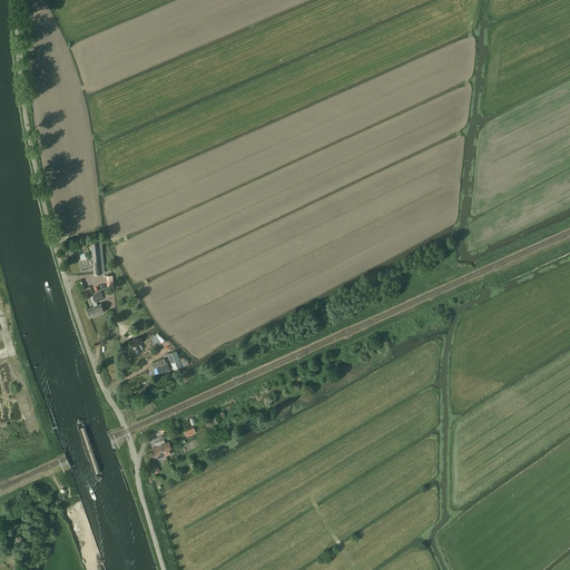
[(101,239),(90,241),(92,257),(104,256),(101,239)]
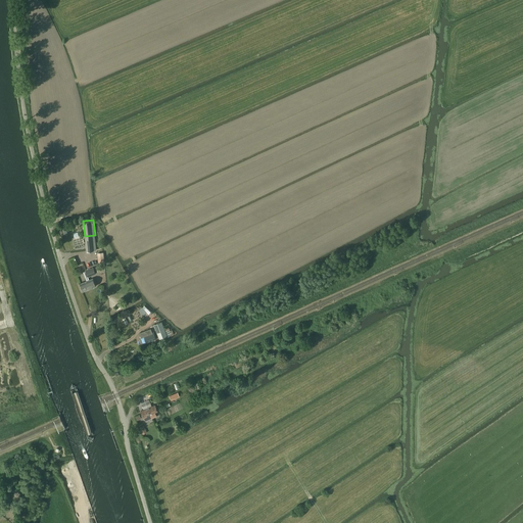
[(93,268),(85,271),(88,277),(91,276),(95,274),(94,271),(93,268)]
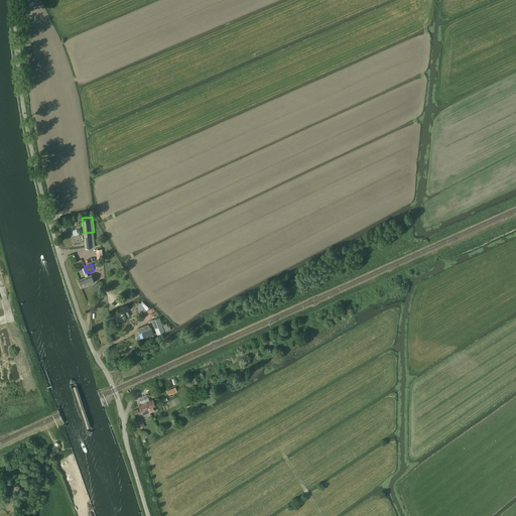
[(79,280),(82,287),(95,282),(92,274),(79,280)]
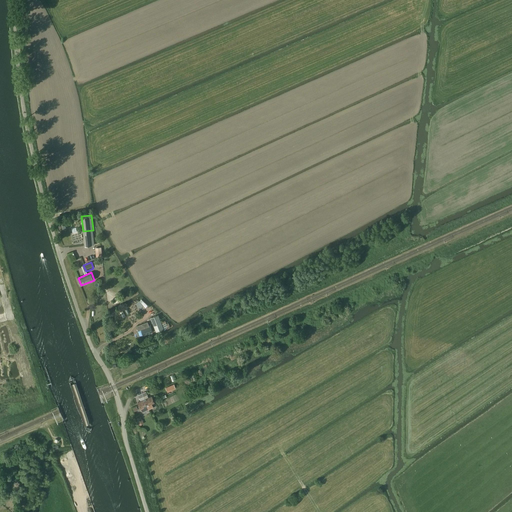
[(141,299),(139,301),(146,307),(148,305),(141,299)]
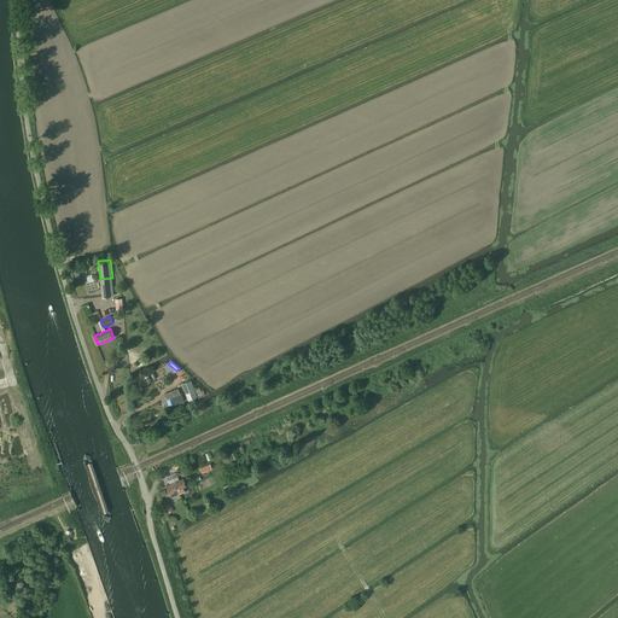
[(191,380),(181,384),(188,401),(198,397),(198,398),(205,396),(202,386),(194,389),(191,380)]
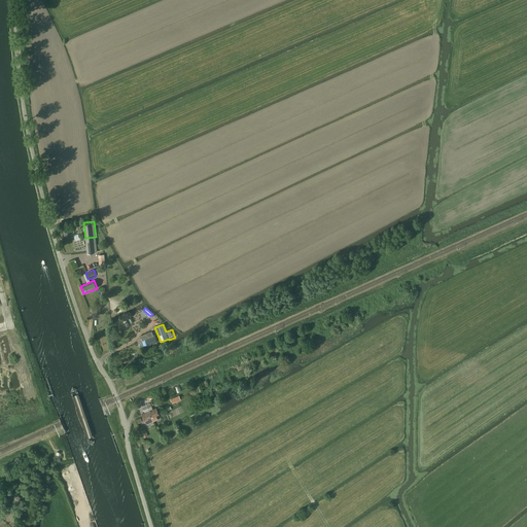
[(151,331),(141,336),(142,340),(141,342),(143,348),(148,346),(147,345),(156,342),(155,337),(153,338),(151,331)]
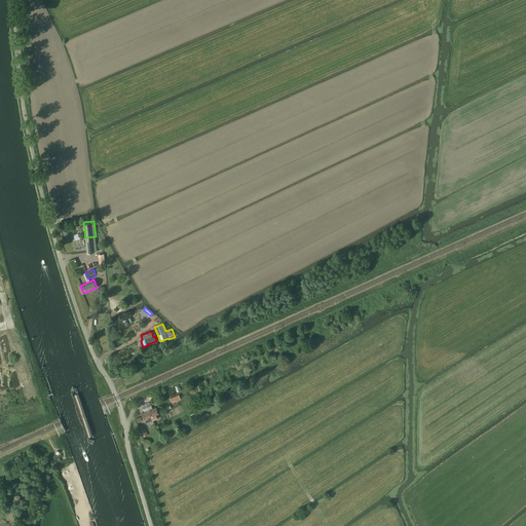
[(171,399),(173,403),(181,400),(179,395),(171,399)]
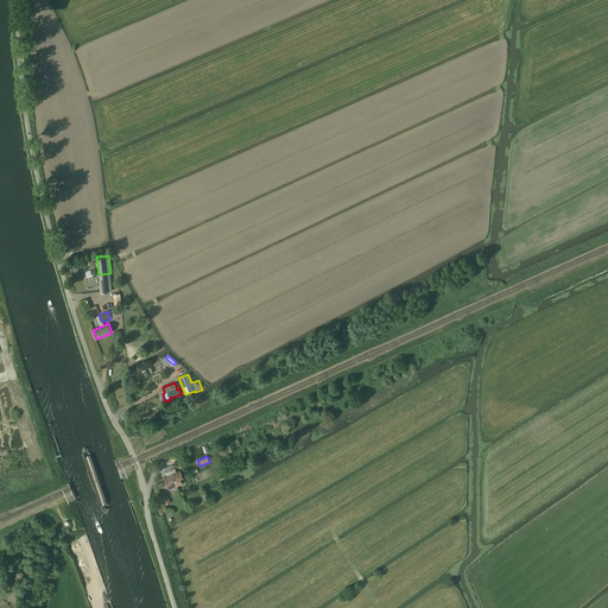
[(181,470),(177,472),(176,472),(175,469),(171,470),(177,486),(183,483),(181,479),(184,477),(181,470)]
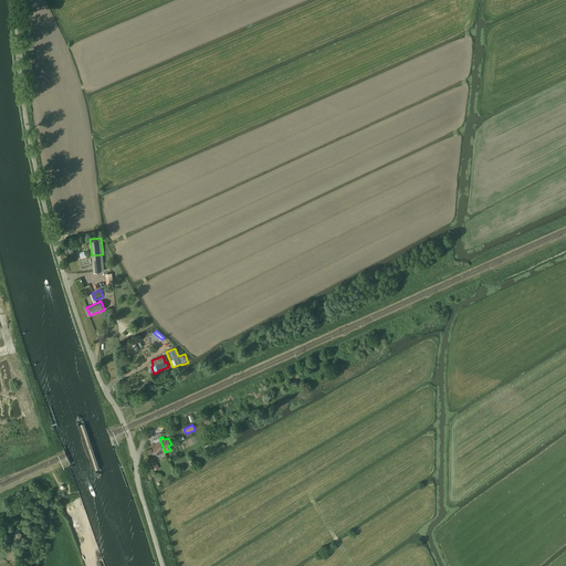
[(155,451),(156,451),(157,456),(165,452),(159,438),(154,440),(156,443),(153,444),(155,451)]
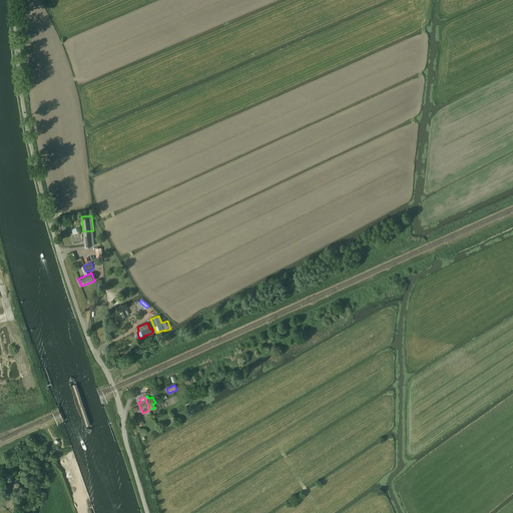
[(82,398),(74,401),(78,413),(87,410),(82,398)]
